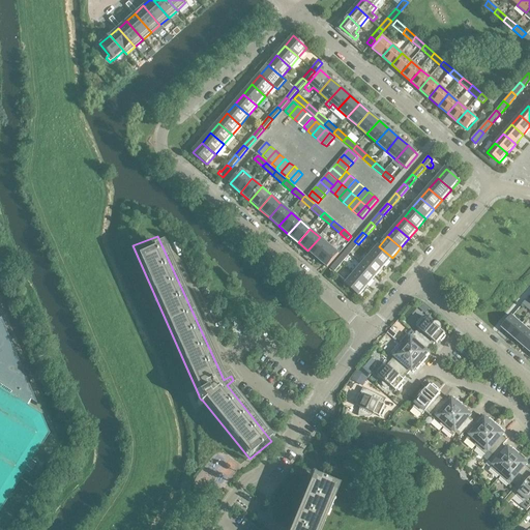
[(329,245),(320,237),(307,251),(318,259),(329,245)]
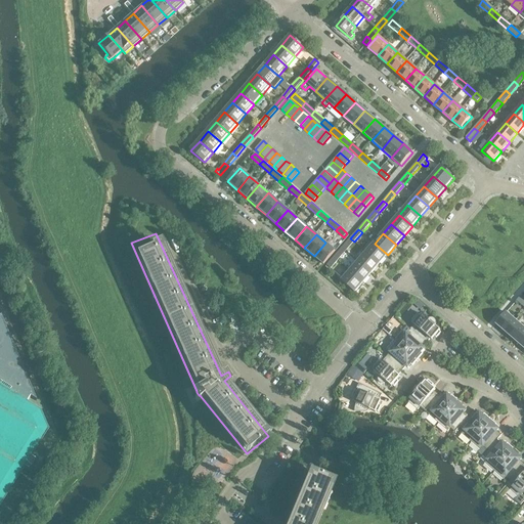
[(350,238),(342,248),(346,252),(354,242),(350,238)]
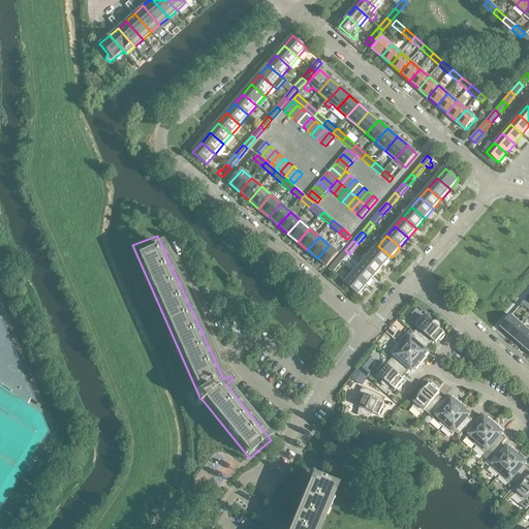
[(327,268),(339,253),(329,245),(317,258),(327,268)]
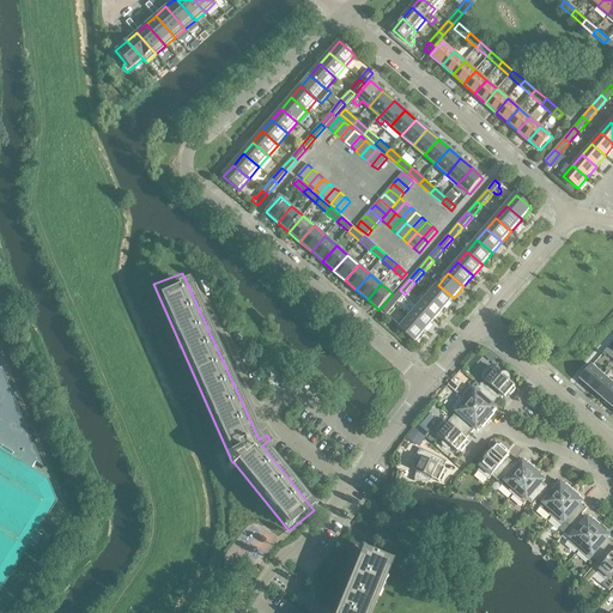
[(429,296),(444,309),(454,298),(438,285),(429,296)]
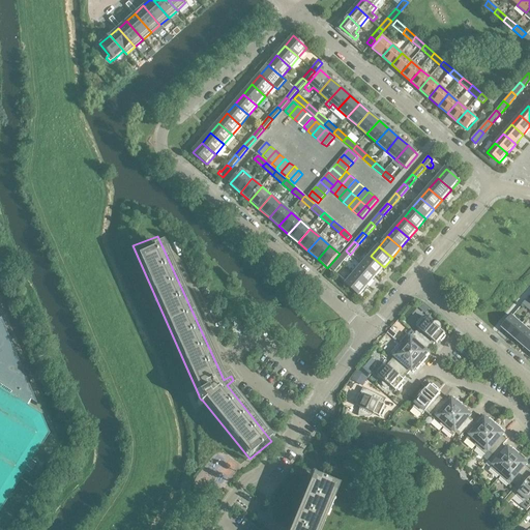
[(346,251),(337,261),(341,264),(350,255),(346,251)]
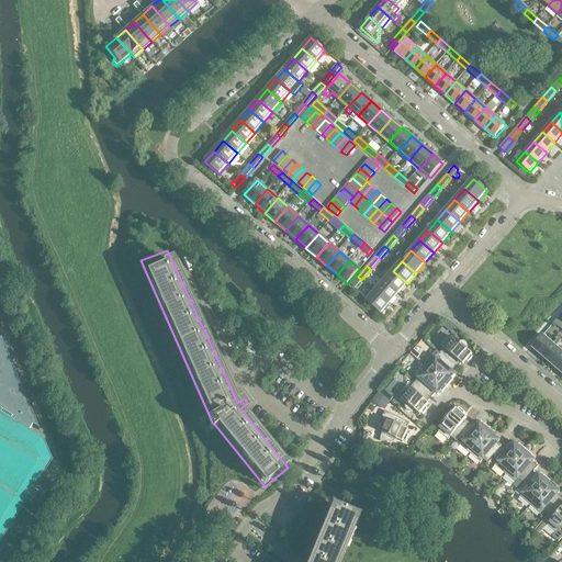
[(384,281),(398,294),(407,283),(393,271),(384,281)]
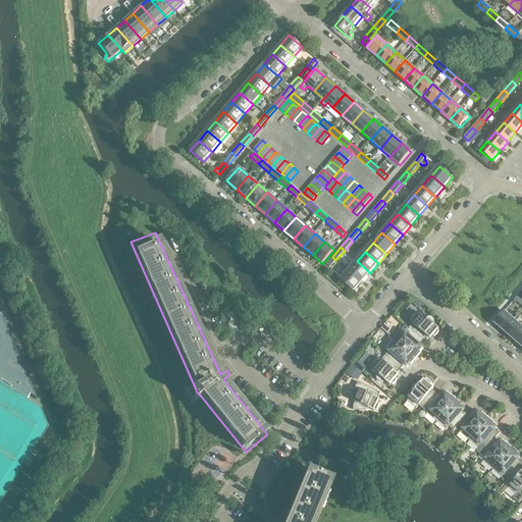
[(329,267),(335,260),(332,257),(325,264),(329,267)]
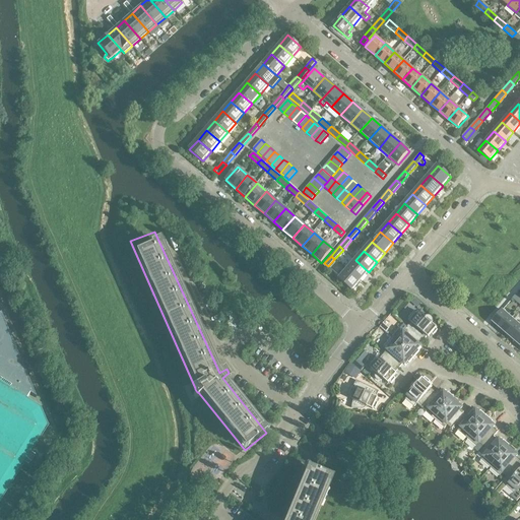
[(347,270),(361,281),(369,272),(355,260),(347,270)]
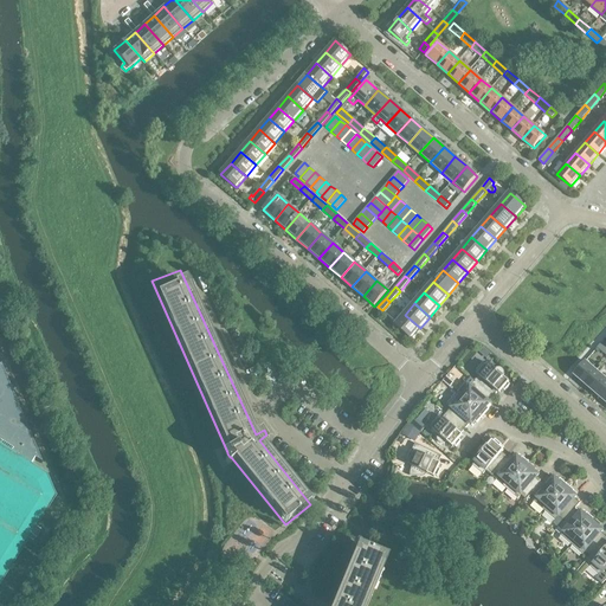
[(405,315),(394,326),(410,340),(420,328),(405,315)]
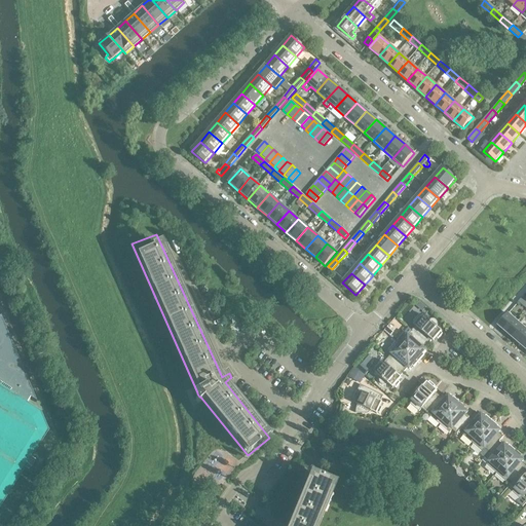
[(430,321),(429,322),(424,316),(423,317),(420,314),(413,324),(416,327),(412,331),(428,345),(430,342),(433,343),(437,339),(439,340),(443,335),(441,333),(442,332),(437,328),(438,327),(438,326),(438,325),(438,324),(438,323),(438,322),(437,322),(437,321),(436,321),(435,320),(434,320),(433,320),(431,320),(430,321)]
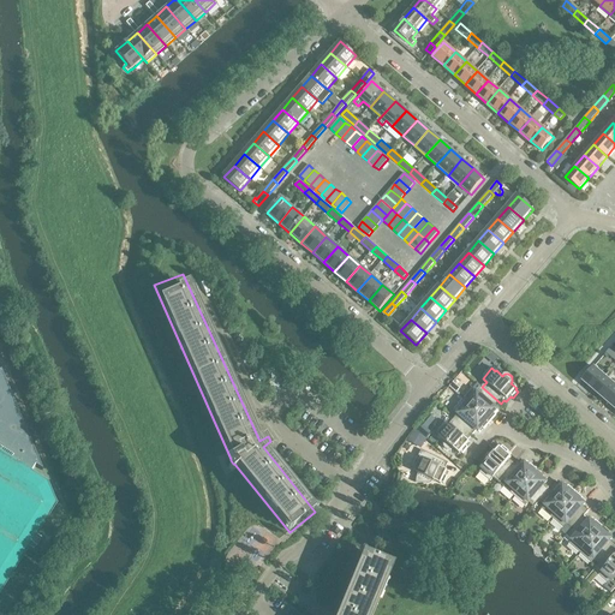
[(593,368),(581,381),(593,390),(605,377),(593,368)]
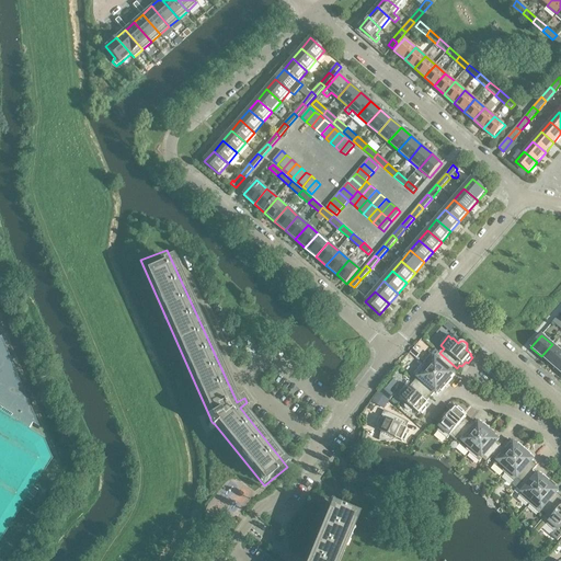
[(0,541),(26,501),(31,504),(38,493),(33,490),(50,461),(52,461),(53,459),(52,459),(43,439),(29,431),(32,425),(38,430),(1,339),(0,339),(0,541)]
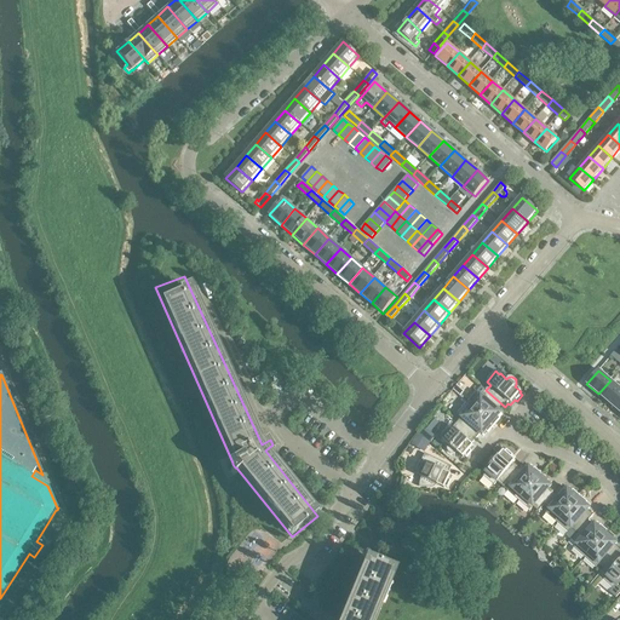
[(598,394),(609,403),(619,390),(619,389),(610,380),(598,394)]
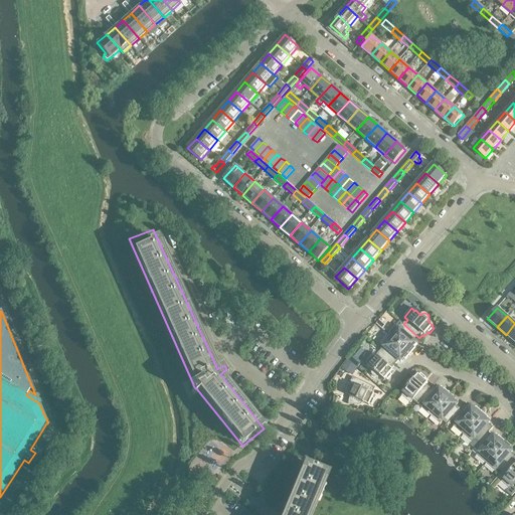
[(376,324),(383,329),(386,325),(380,320),(376,324)]
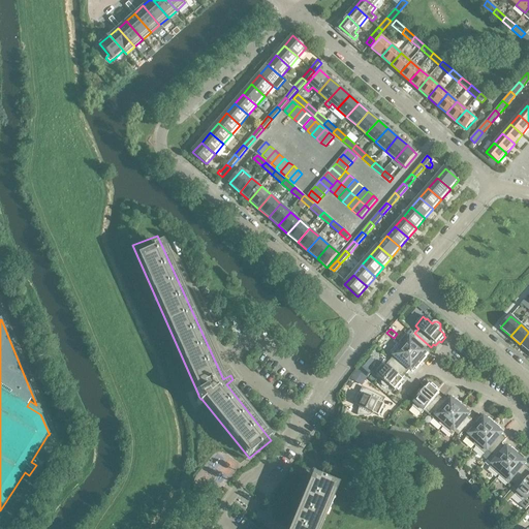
[(399,344),(422,364),(427,358),(426,356),(428,353),(427,351),(431,347),(414,333),(410,338),(407,335),(399,344)]
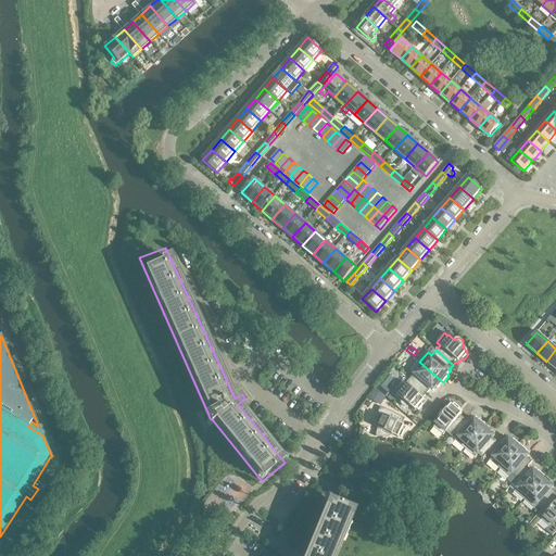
[(555,369),(555,350),(546,362),(555,370),(555,369)]
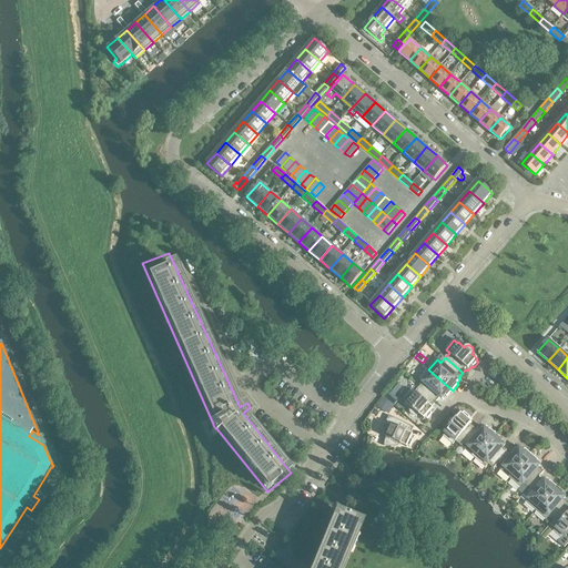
[(418,387),(436,403),(440,398),(442,399),(445,396),(447,397),(453,391),(428,369),(419,379),(423,383),(418,387)]
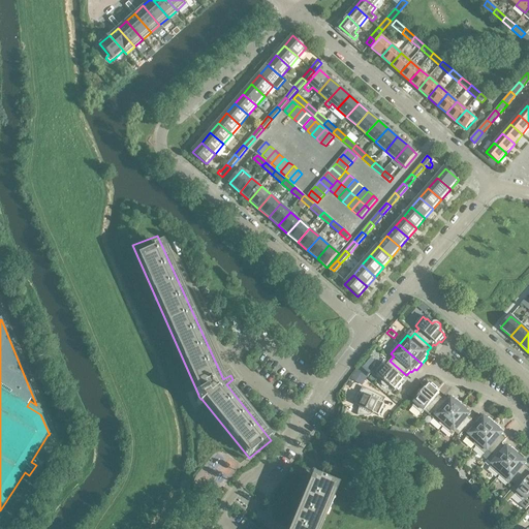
[(390,386),(391,386),(396,391),(396,390),(398,392),(403,386),(401,384),(404,381),(402,379),(406,375),(390,361),(386,366),(382,363),(375,372),(378,375),(377,375),(382,380),(381,381),(381,382),(381,383),(381,384),(382,385),(382,386),(383,386),(383,387),(384,387),(385,387),(386,389),(387,387),(389,387),(390,386)]
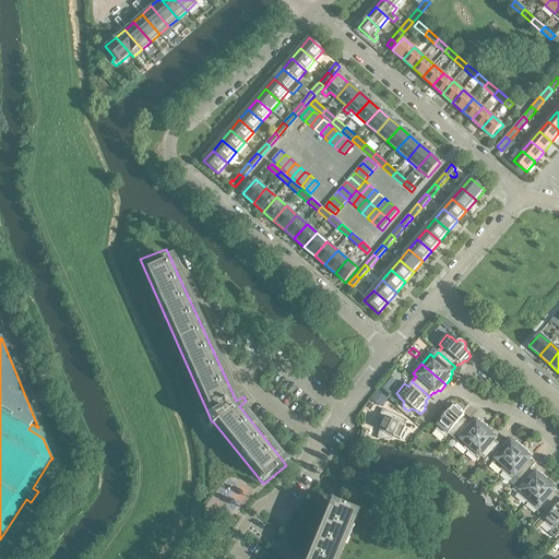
[(454,407),(450,413),(449,412),(448,412),(447,412),(445,412),(444,412),(443,412),(443,413),(442,413),(442,414),(441,414),(441,415),(441,416),(441,417),(441,418),(441,419),(442,420),(438,426),(439,427),(436,430),(445,438),(449,435),(453,439),(468,421),(463,418),(464,416),(461,413),(463,411),(456,406),(455,408),(454,407)]
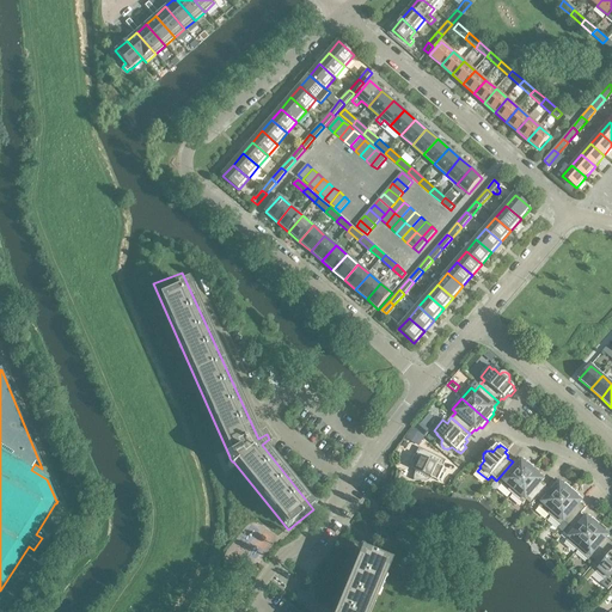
[(432,479),(439,483),(440,482),(442,483),(446,475),(444,473),(445,469),(444,467),(446,461),(420,448),(410,467),(415,470),(414,471),(416,472),(415,476),(414,481),(426,483),(427,483),(428,482),(429,482),(430,481),(432,479)]
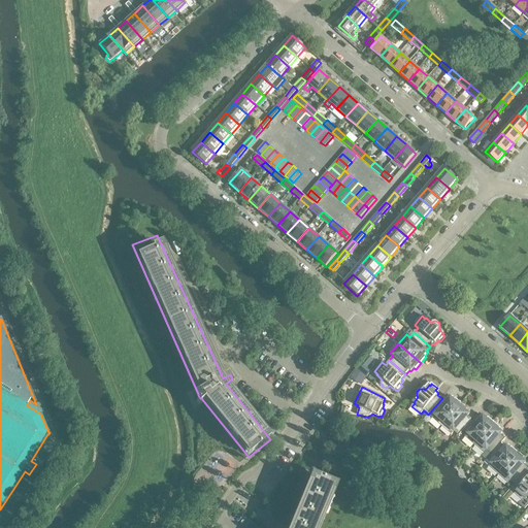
[(441,427),(461,404),(455,399),(454,401),(451,398),(449,399),(444,396),(442,398),(428,415),(432,419),(441,427)]
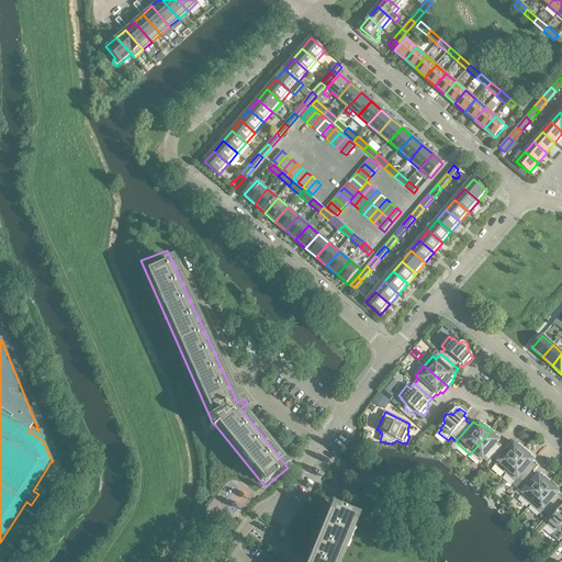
[(491,430),(470,454),(481,463),(483,460),(489,464),(493,459),(493,458),(503,447),(498,442),(499,441),(496,438),(497,436),(491,430)]
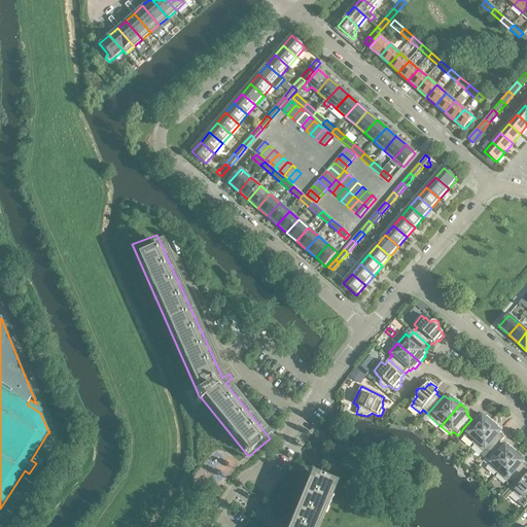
[(473,445),(493,422),(487,417),(486,419),(482,416),(481,417),(477,413),(471,419),(462,429),(462,430),(467,433),(464,436),(473,445)]
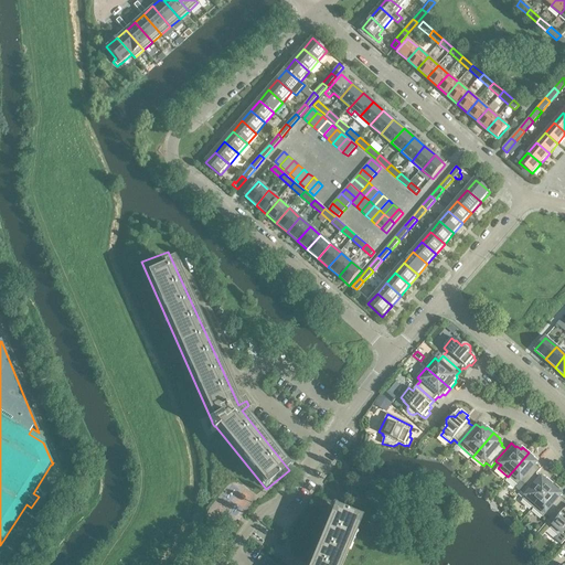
[(535,458),(529,452),(508,477),(518,486),(521,482),(525,487),(526,487),(536,475),(536,476),(541,469),(536,465),(537,464),(534,460),(535,458)]
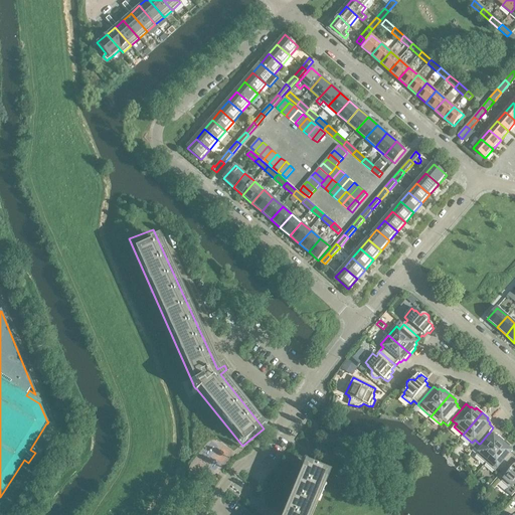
[(475,449),(479,453),(477,456),(486,464),(505,442),(499,437),(497,438),(494,436),(493,437),(489,434),(489,433),(480,444),(479,444),(475,449)]
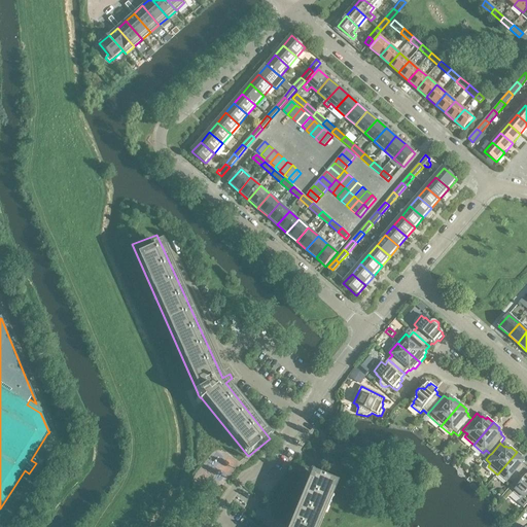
[(497,475),(506,483),(510,480),(514,484),(525,470),(526,470),(526,468),(526,466),(523,463),(525,462),(521,459),(523,457),(517,452),(497,475)]
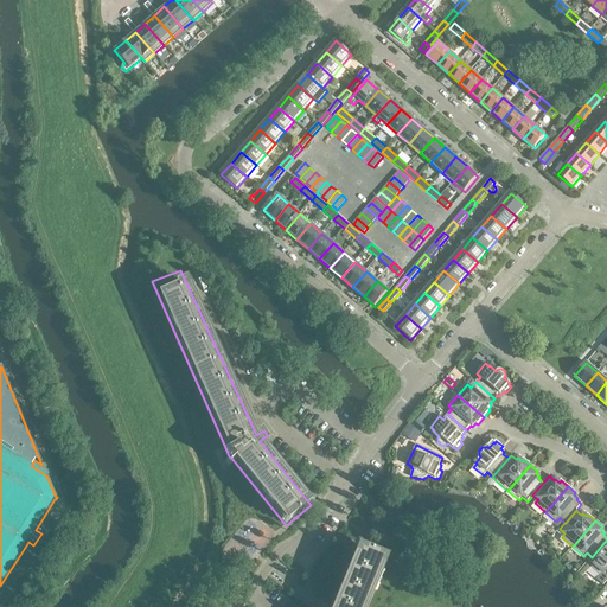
[(606,543),(606,542),(605,542),(592,557),(589,560),(594,564),(590,568),(600,576),(596,580),(604,586),(606,581),(606,575),(606,573),(606,543)]
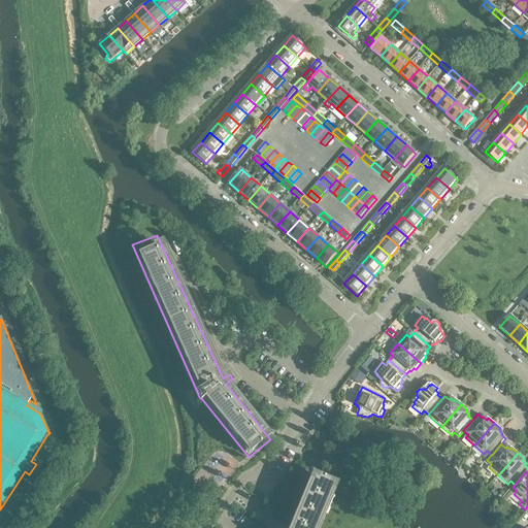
[(321,527),(338,487),(311,476),(290,527),(321,527)]
